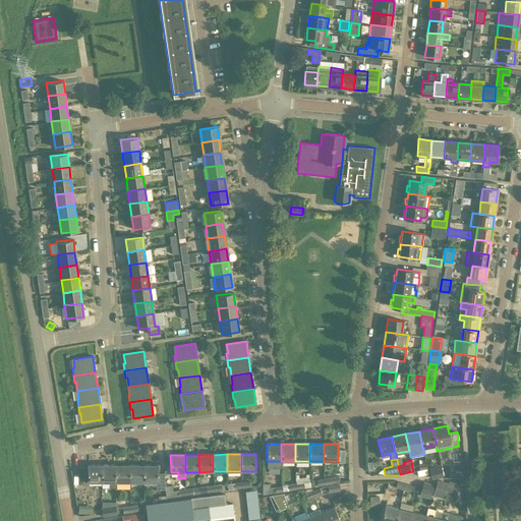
[(88,481),(102,481),(102,465),(88,464),(88,467),(80,467),(80,484),(88,484),(88,481)]
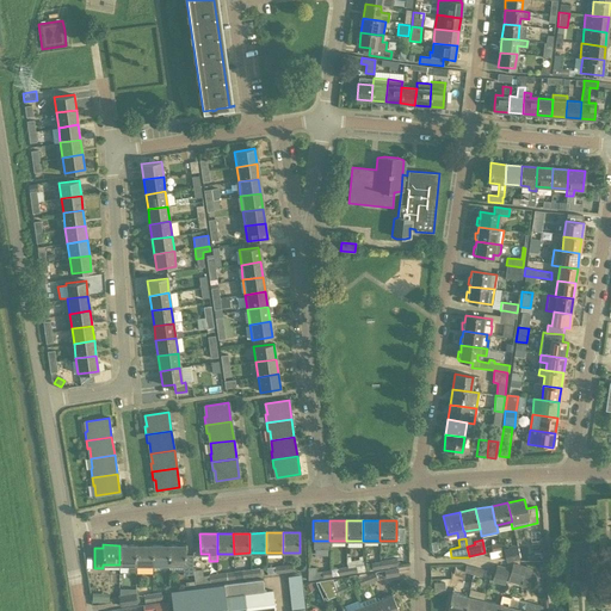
[(135,545),(119,545),(119,565),(128,565),(128,572),(135,573),(135,565),(135,545)]
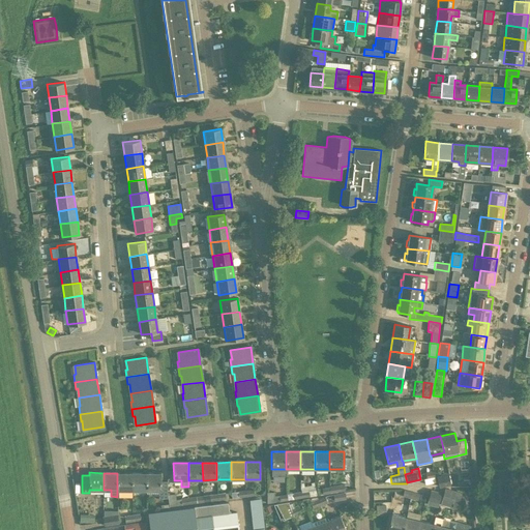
[(133,473),(117,473),(117,490),(131,490),(133,473)]
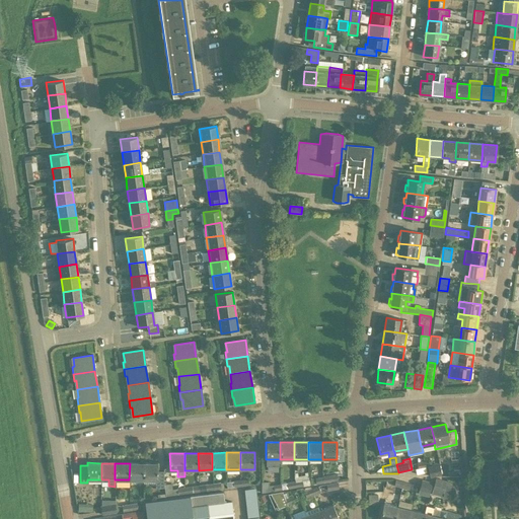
[(143,463),(130,463),(129,479),(143,479),(143,463)]
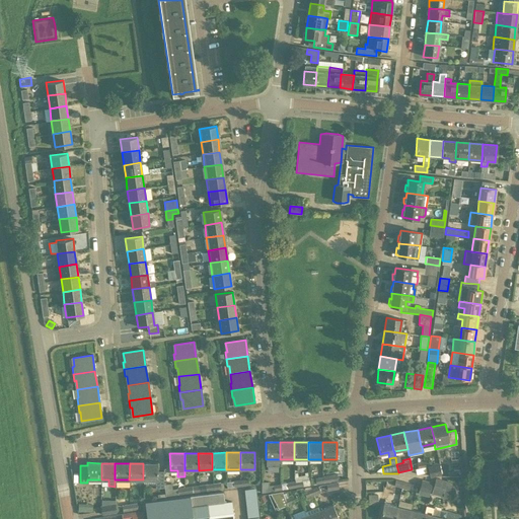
[(157,463),(143,463),(143,479),(155,479),(155,488),(163,488),(163,471),(157,471),(157,463)]
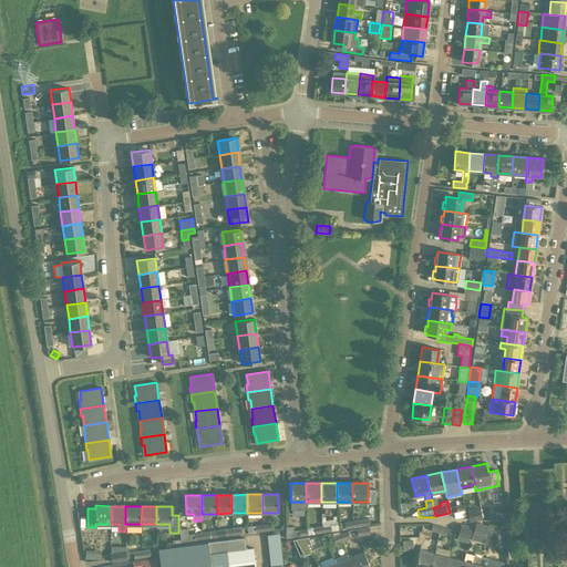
[(480,507),(467,511),(470,521),(482,517),(480,507)]
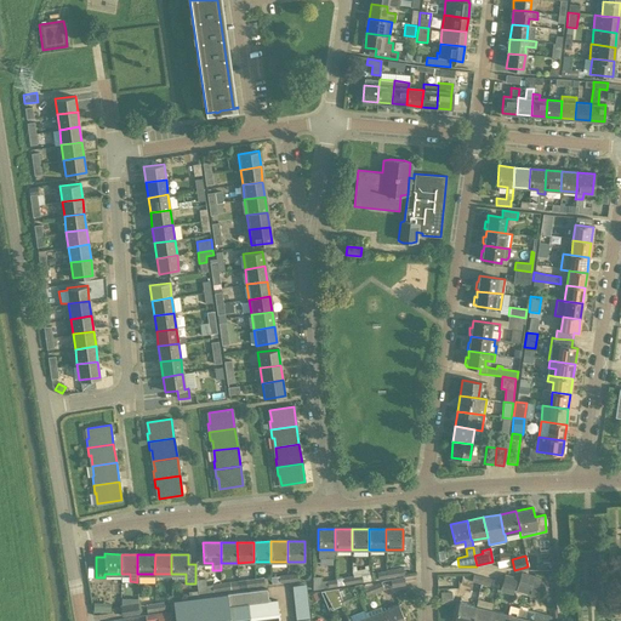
[(404,568),(386,571),(387,577),(405,575),(404,568)]
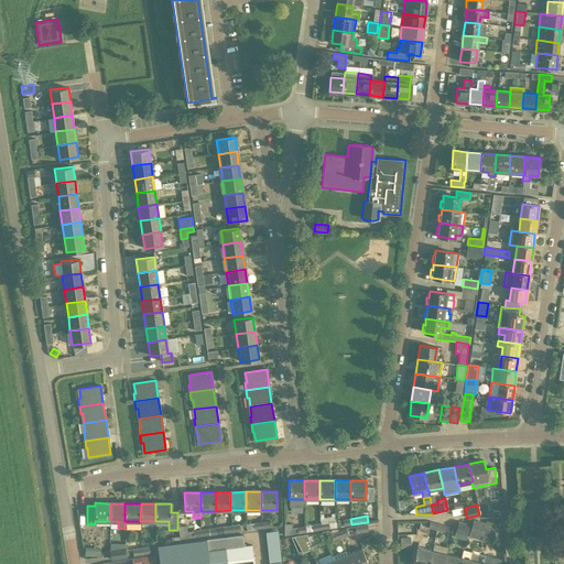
[(485,522),(473,520),(470,531),(483,534),(485,522)]
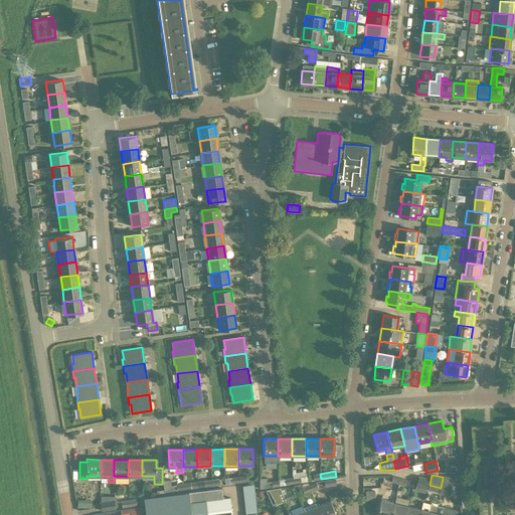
[(418,476),(415,486),(425,488),(428,479),(418,476)]
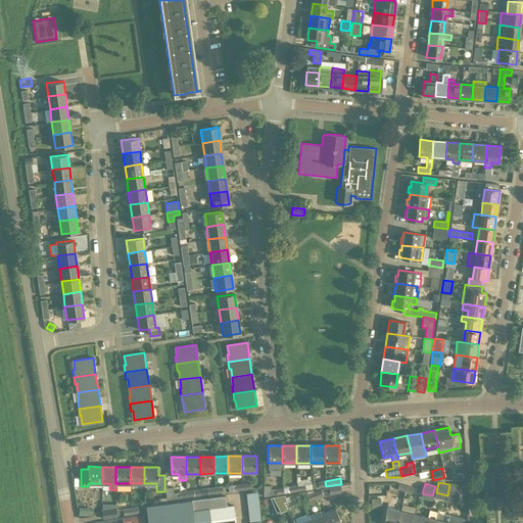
[(264,496),(284,493),(282,487),(271,489),(271,485),(264,485),(264,496)]
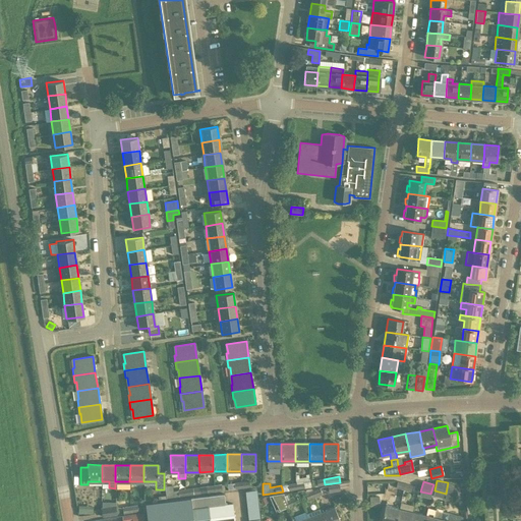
[(329,493),(339,490),(338,483),(327,485),(329,493)]
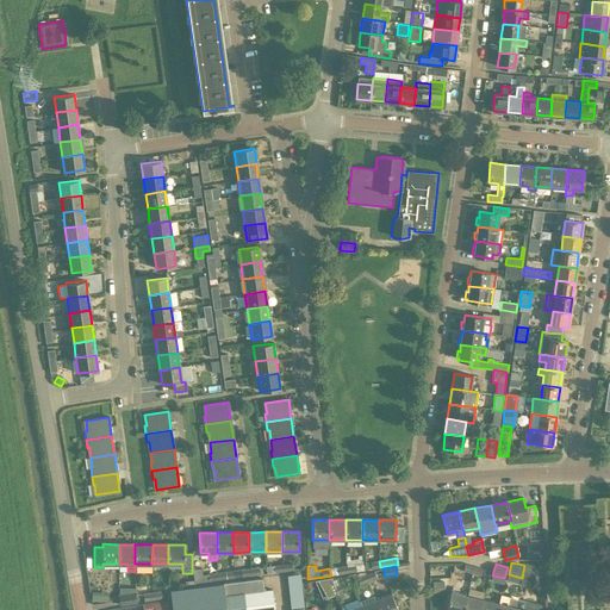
[(374,571),(366,574),(368,582),(368,583),(377,579),(374,571)]
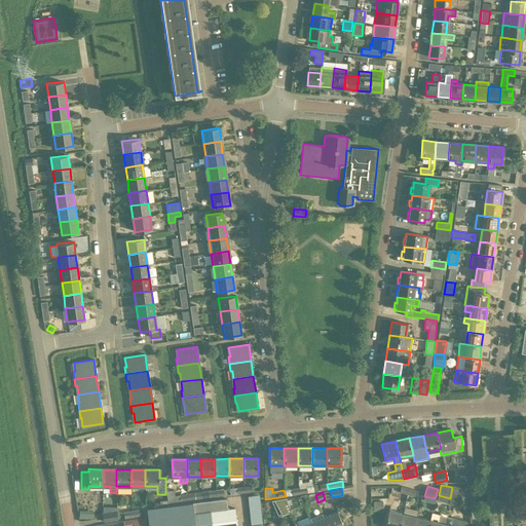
[(187,493),(166,496),(167,502),(187,499),(187,493)]
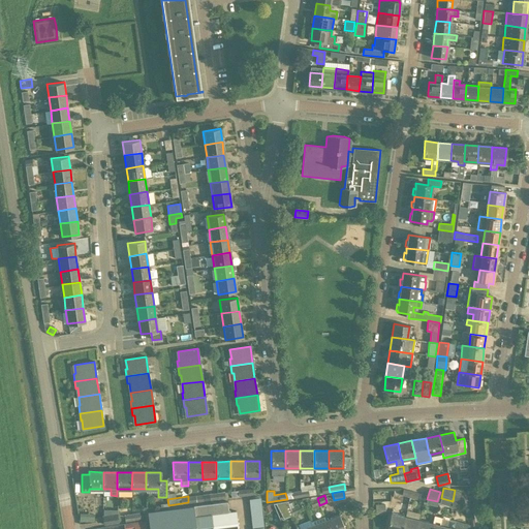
[(312,507),(319,504),(317,498),(309,500),(312,507)]
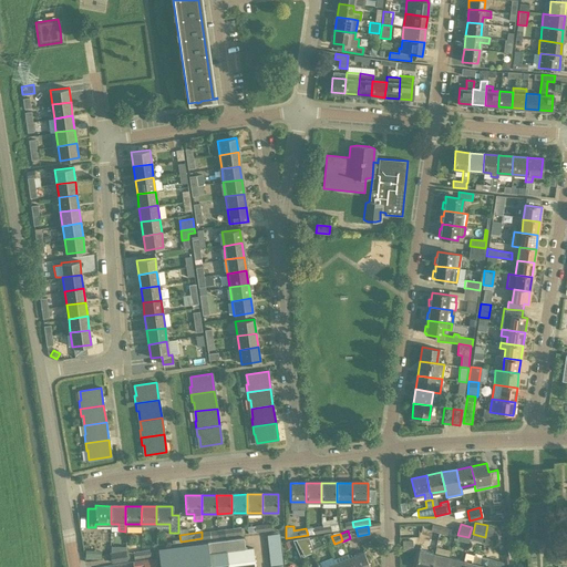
[(313,552),(309,539),(308,536),(296,538),(305,555),(313,552)]
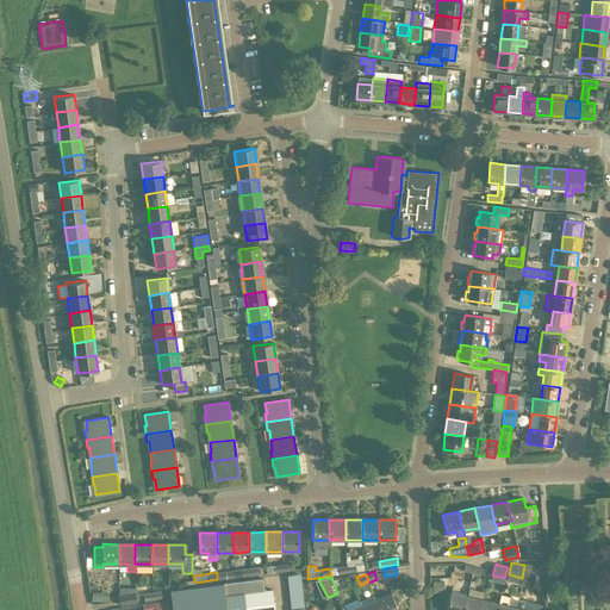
[(337,579),(332,580),(337,593),(346,590),(343,583),(338,584),(337,579)]
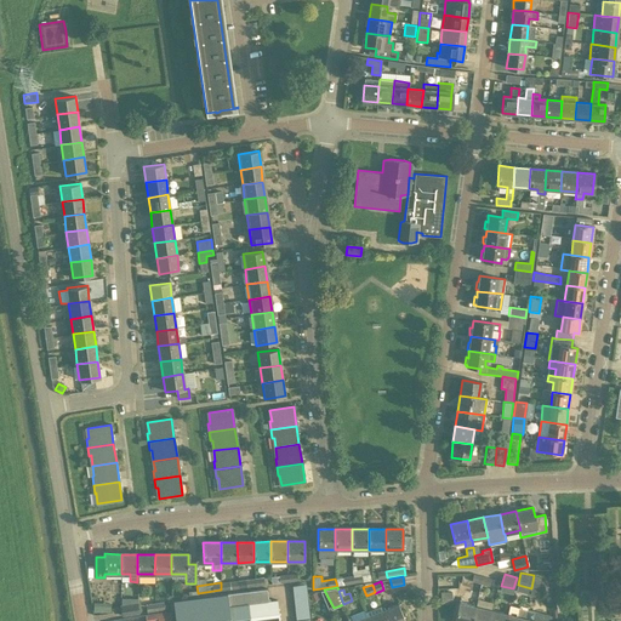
[(249,620),(248,603),(229,605),(227,593),(174,600),(175,620),(249,620)]
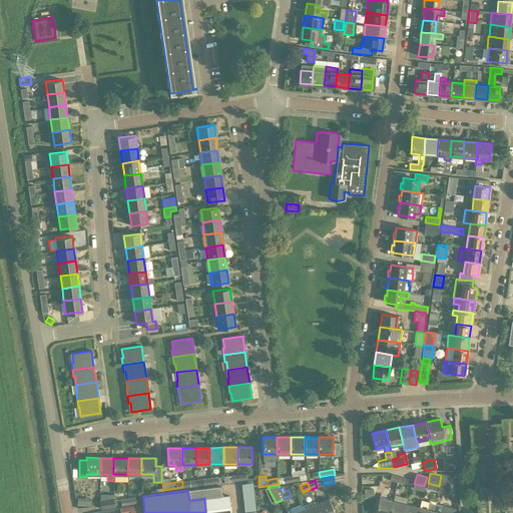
[(216,497),(218,512),(230,512),(228,495),(216,497)]
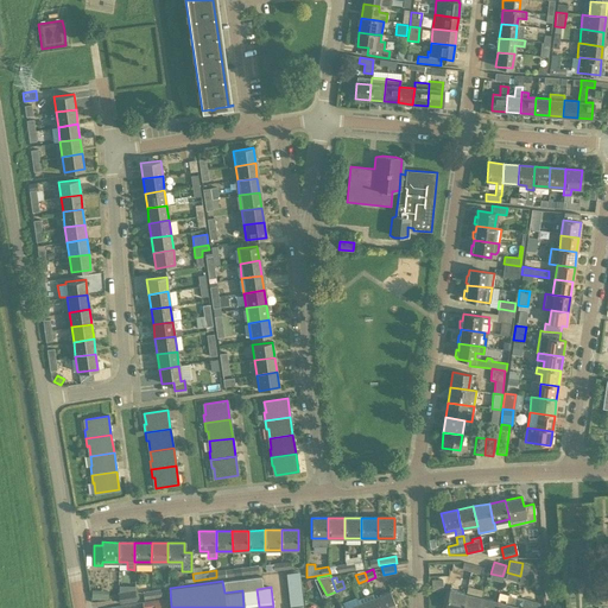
[(242,590),(244,607),(259,607),(257,589),(242,590)]
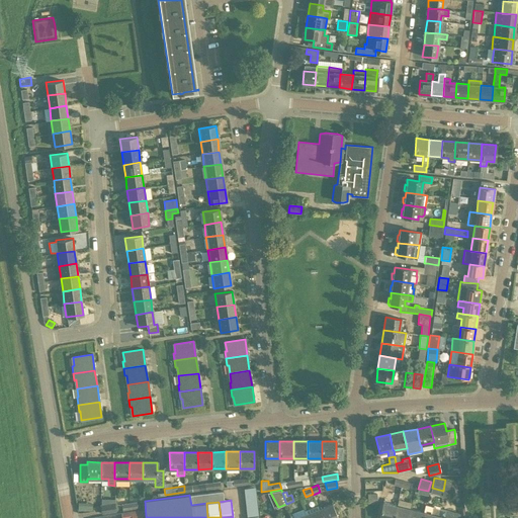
[(393,517),(397,506),(382,502),(378,517),(393,517)]
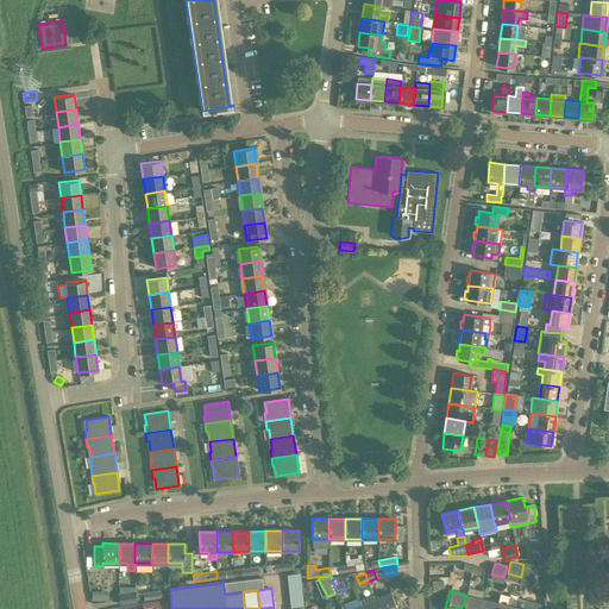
[(135,591),(118,594),(120,603),(136,601),(135,591)]
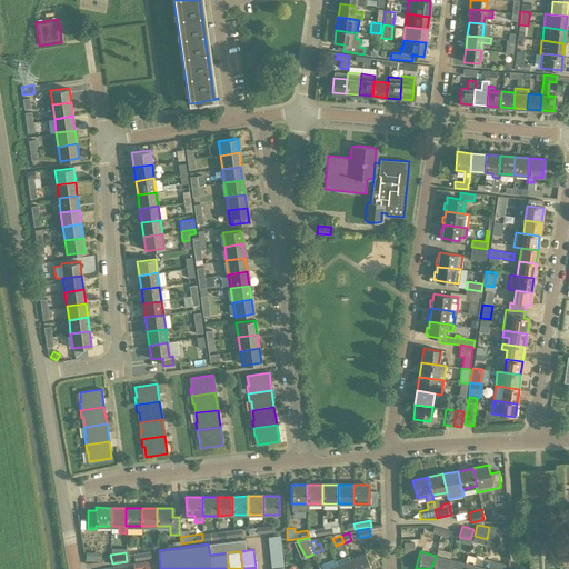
[(350,560),(353,568),(371,568),(366,553),(350,560)]
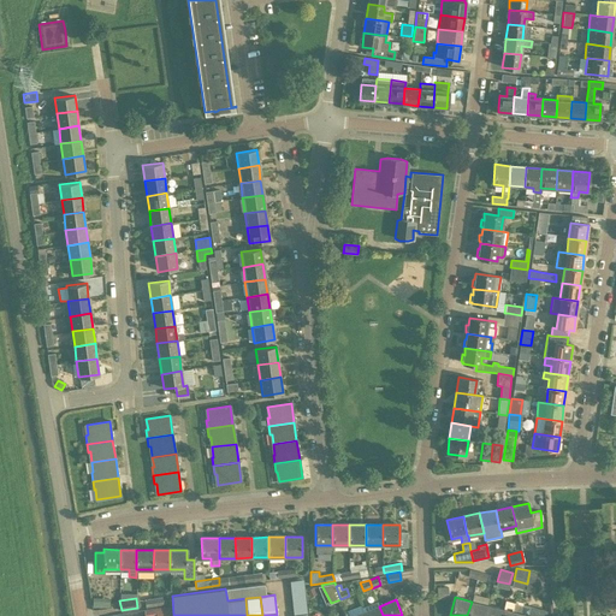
[(362,606),(363,612),(365,615),(383,615),(379,606),(378,600),(362,606)]
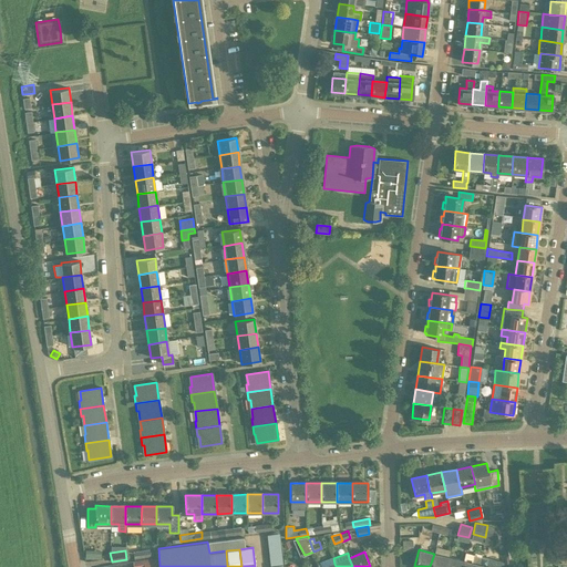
[(434,554),(430,566),(445,566),(449,557),(434,554)]
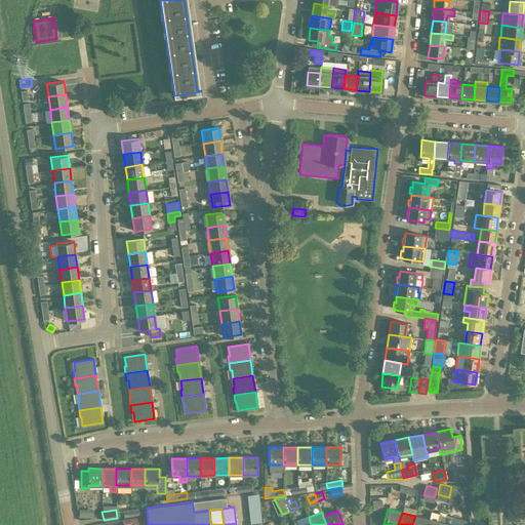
[(437,521),(429,519),(428,524),(442,524),(443,522),(444,522),(445,515),(439,514),(437,521)]
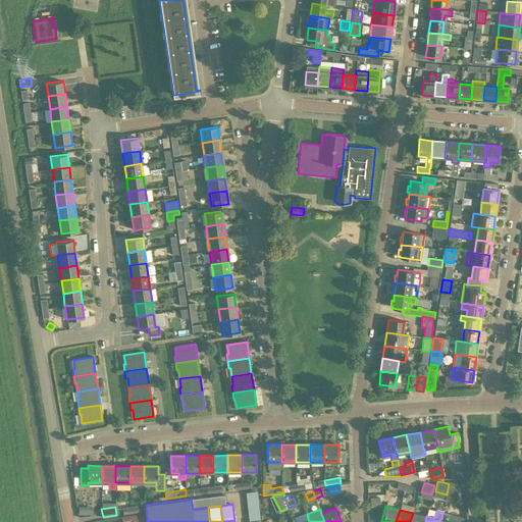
[(440,519),(439,521),(462,521),(464,517),(442,512),(441,519),(440,519)]
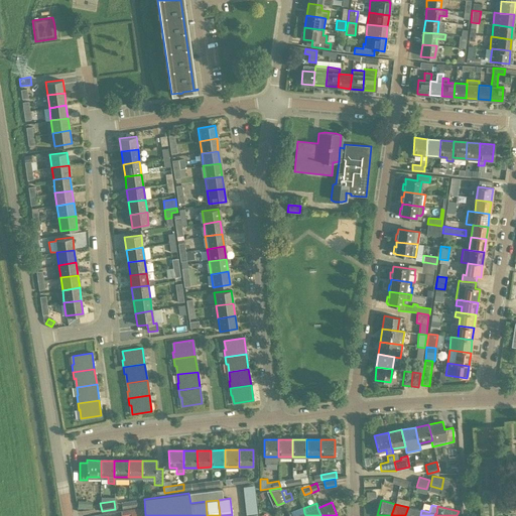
[(420,515),(421,510),(408,507),(405,515),(420,515)]
